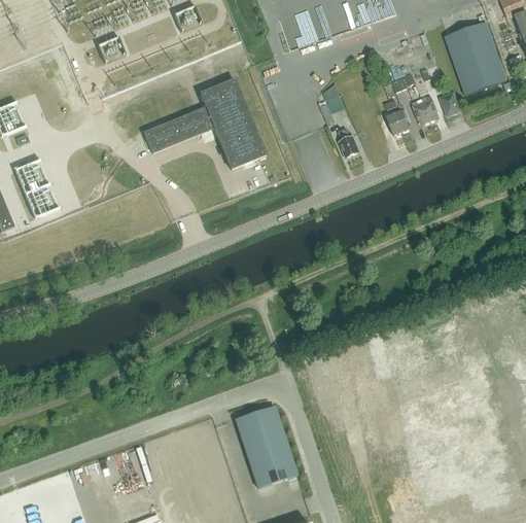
[(514,35),(521,33),(525,44),(525,43),(525,0),(500,0),(514,35)]
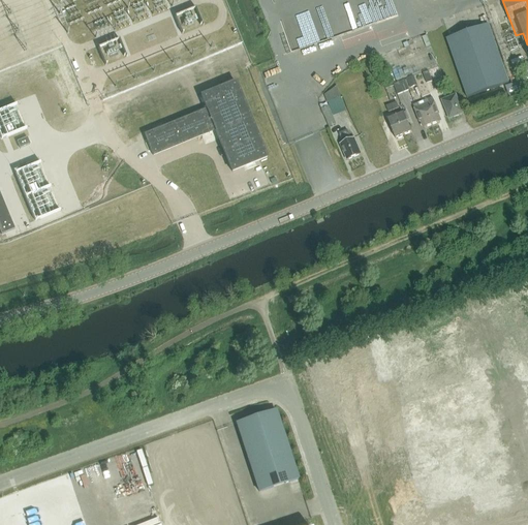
[(184,20),(197,21),(199,3),(192,3),(191,10),(175,8),(173,22),(184,23),(184,20)]
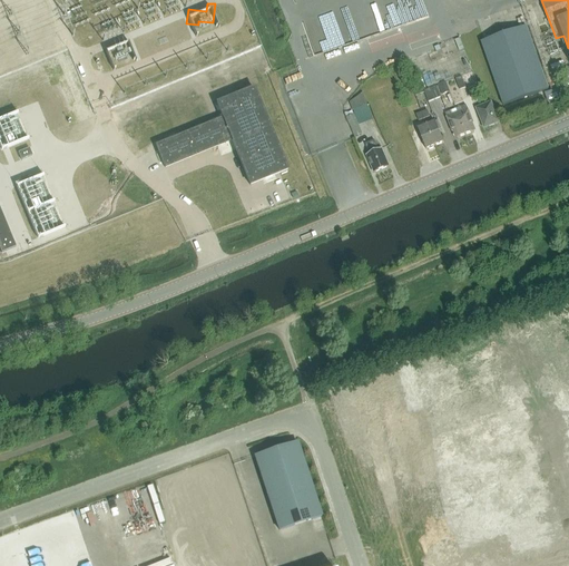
[(548,86),(526,22),(480,38),(502,101),(548,86)]
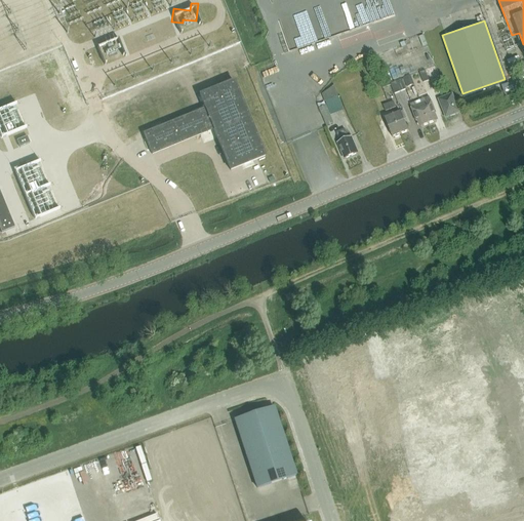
[(92,42),(99,59),(125,49),(118,32),(92,42)]
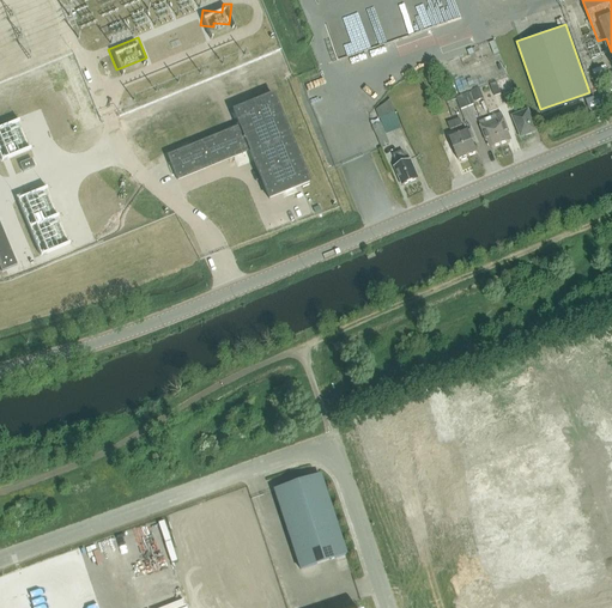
[(449,58),(437,61),(442,76),(453,72),(449,58)]
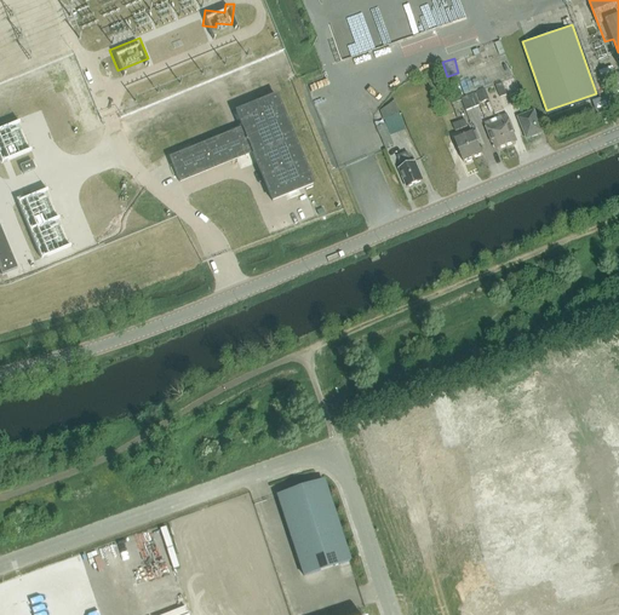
[(499,93),(506,91),(502,79),(496,81),(499,93)]
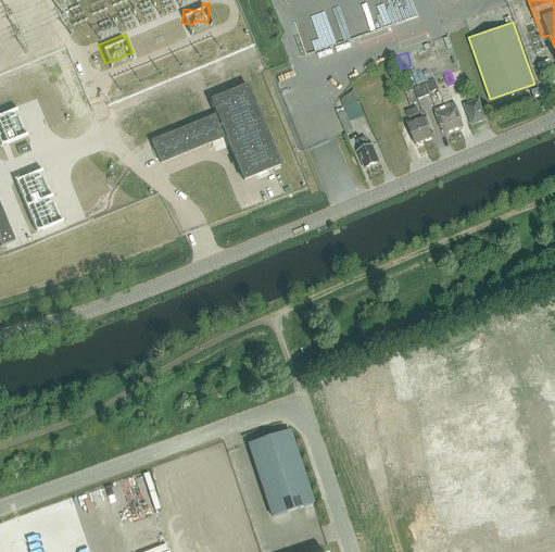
[(434,77),(427,79),(430,89),(438,86),(434,77)]
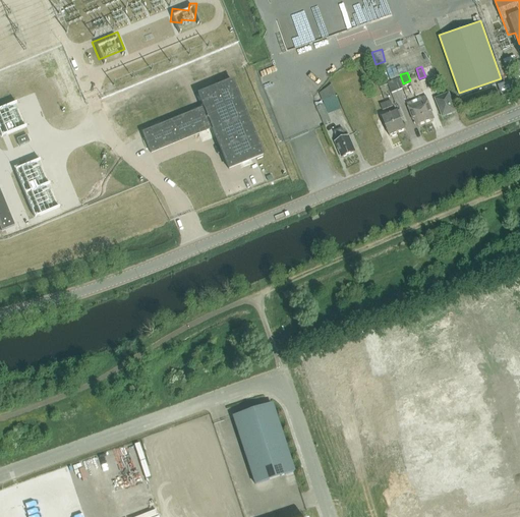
[(399,75),(387,79),(391,90),(402,85),(399,75)]
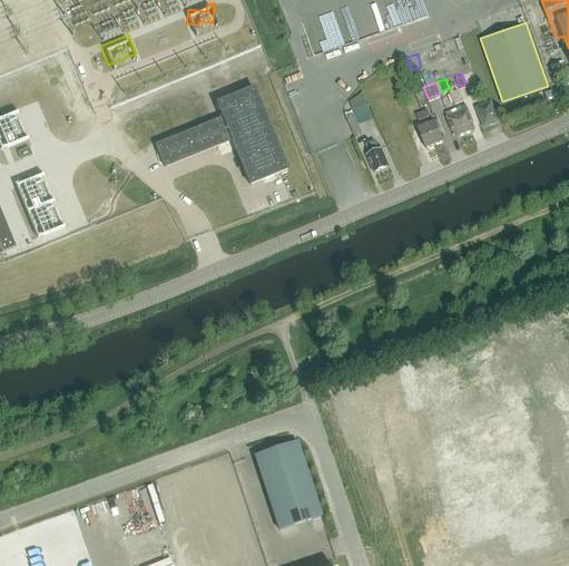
[(155,142),(157,147),(164,165),(231,138),(249,183),(288,167),(254,84),(215,99),(222,115),(155,142)]
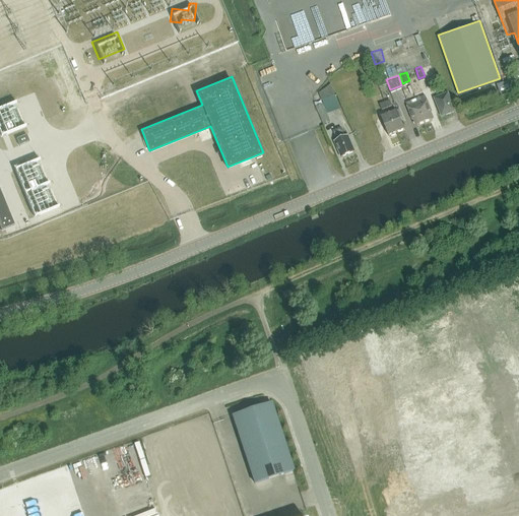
[(509,89),(511,88),(508,79),(497,83),(500,92),(503,91),(504,91),(506,90),(508,89),(509,89)]
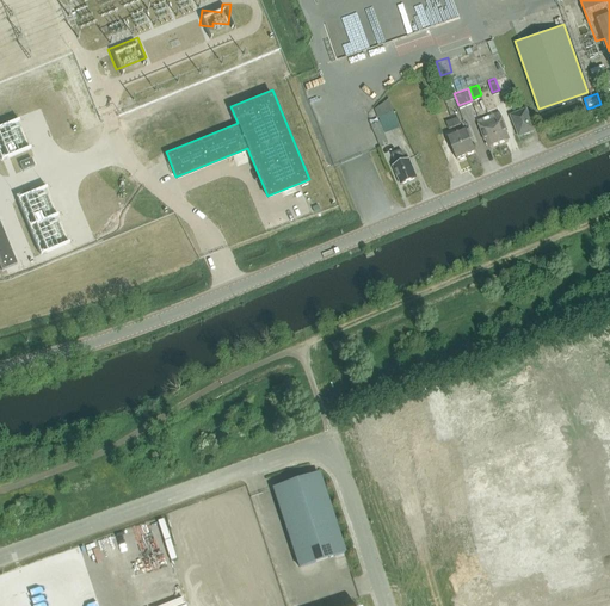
[(375,105),(379,113),(393,107),(388,94),(375,105)]
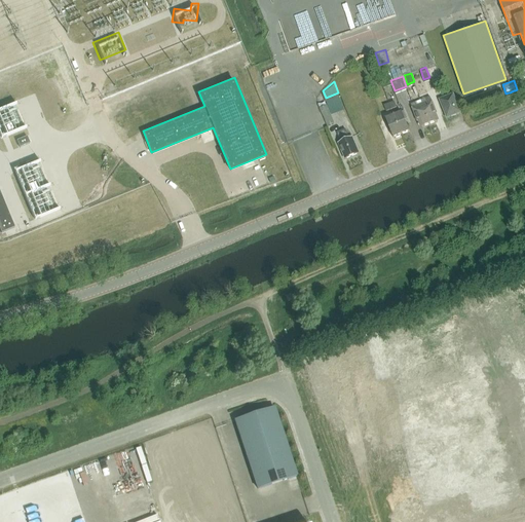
[(457,99),(456,96),(454,97),(452,91),(439,97),(446,113),(458,109),(455,99),(457,99)]
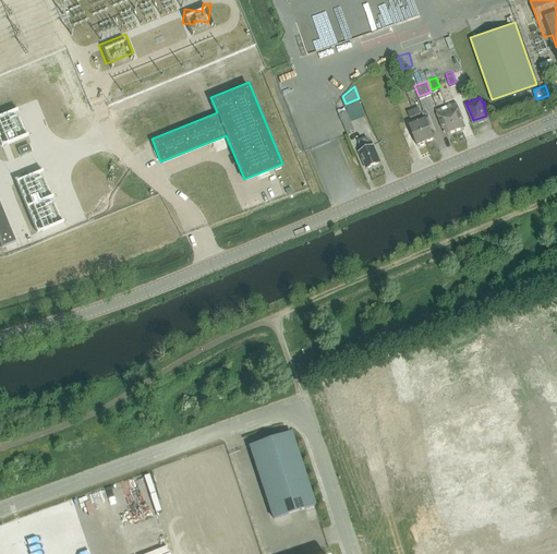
[(457,101),(447,106),(456,129),(465,124),(463,119),(464,119),(457,101)]
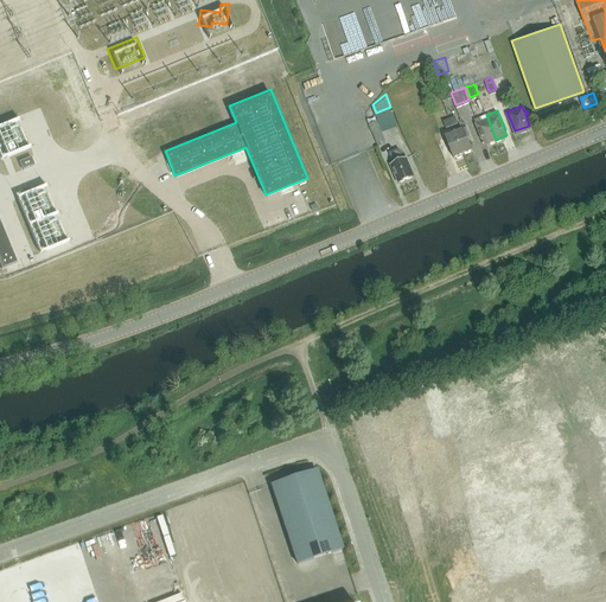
[(485,145),(496,140),(486,115),(474,120),(480,138),(482,136),(485,145)]
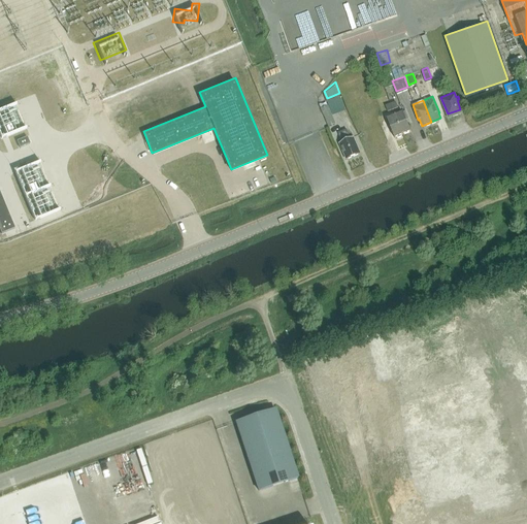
[(327,102),(320,105),(328,124),(335,121),(327,102)]
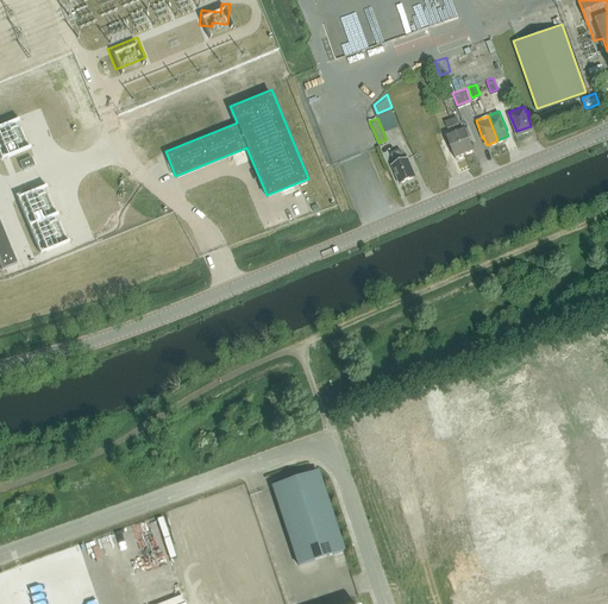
[(465,126),(456,130),(465,152),(474,149),(465,126)]
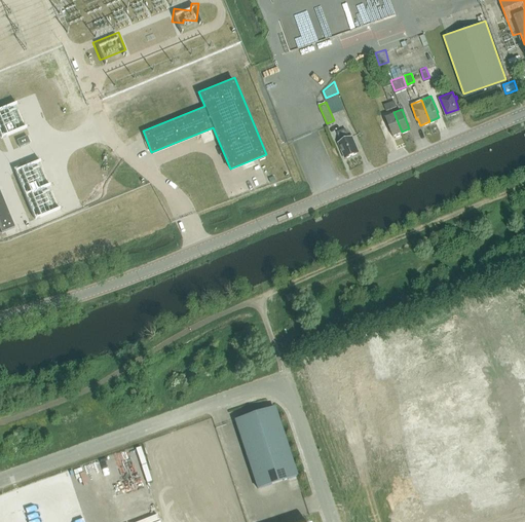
[(392,135),(402,132),(394,112),(385,115),(392,135)]
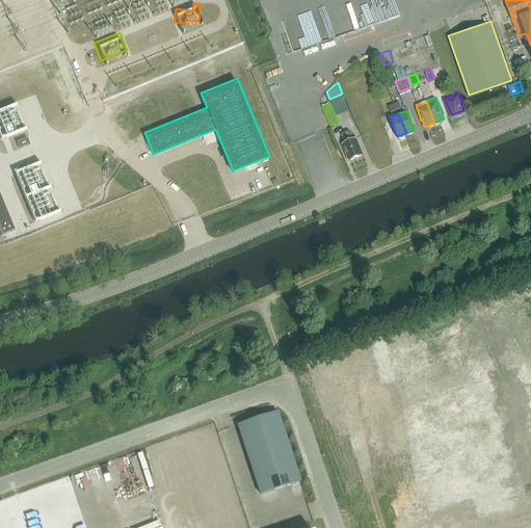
[(348,158),(363,152),(356,135),(352,135),(349,127),(340,131),(344,139),(341,141),(348,158)]
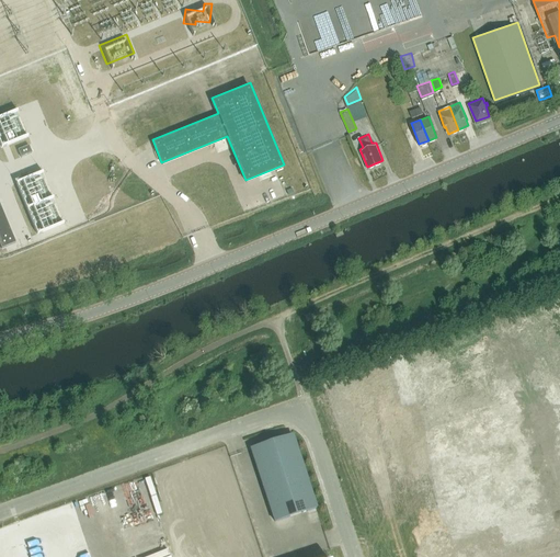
[(0,245),(13,239),(0,205),(0,245)]
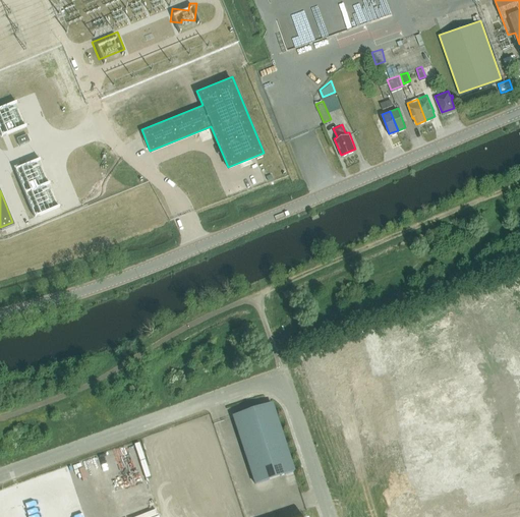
[(293,467),(271,400),(251,406),(232,413),(235,422),(254,480),(293,467)]
